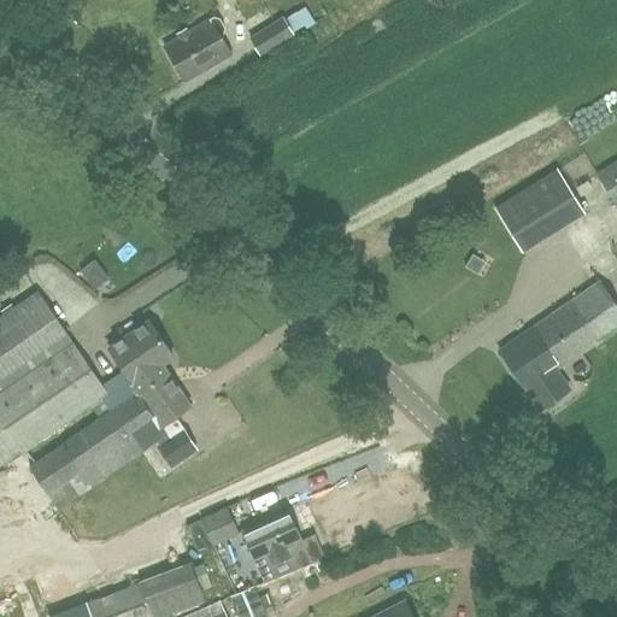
[(304,24),(297,12),(282,21),(281,19),(250,39),(259,56),(292,35),(291,34),(304,24)]
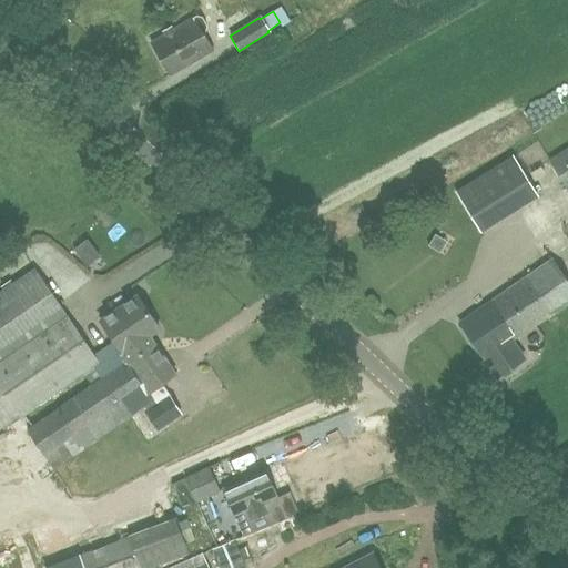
[(169,74),(212,50),(193,18),(151,43),(169,74)]
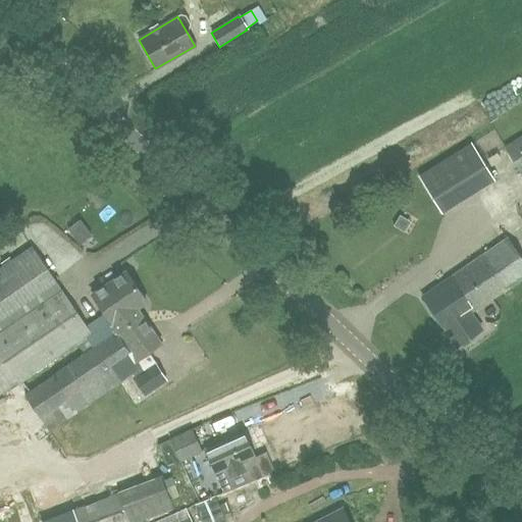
[(521,173),(521,172),(521,137),(505,148),(521,173)]
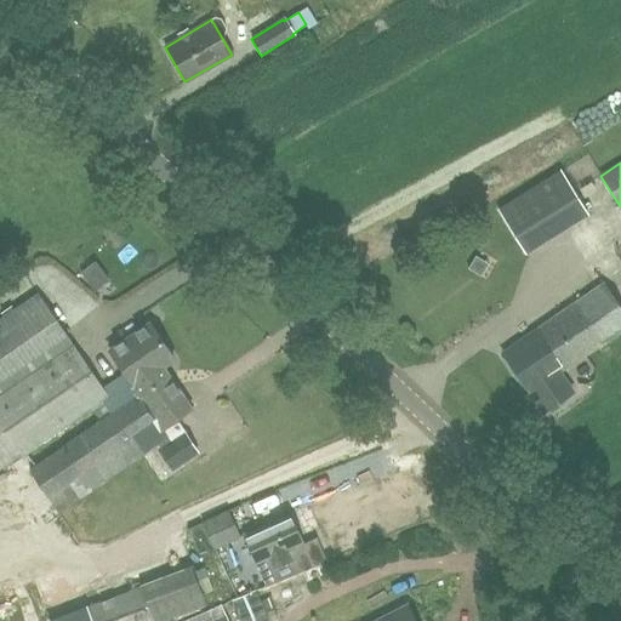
[(497,210),(524,252),(587,212),(560,171),(497,210)]
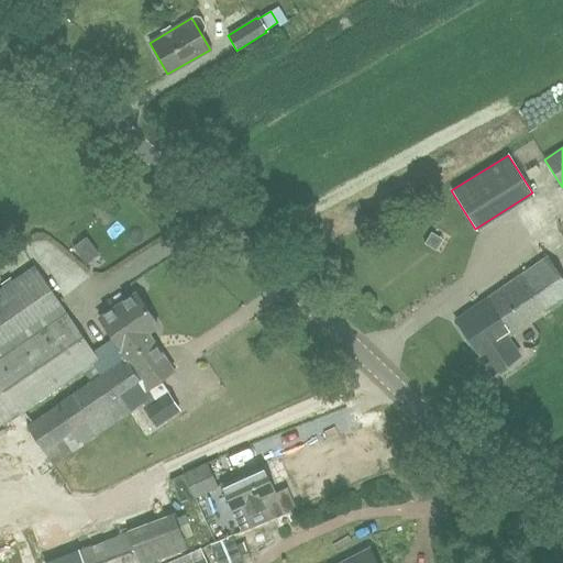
[(493,374),(520,355),(507,338),(541,315),(562,299),(562,279),(548,256),(454,320),(479,356),(481,356),(493,374)]
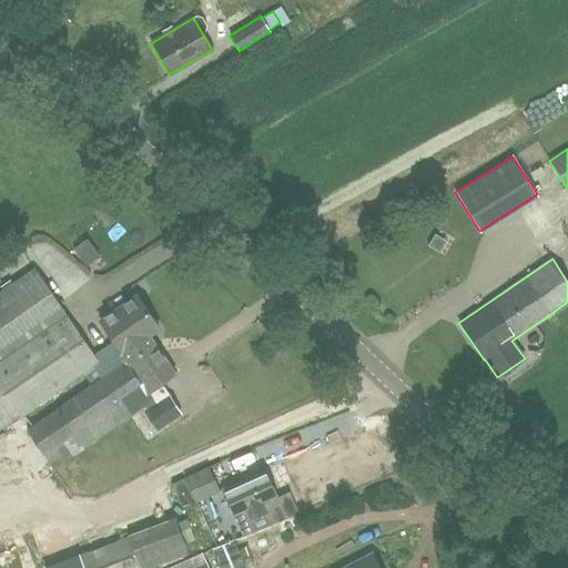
[(152,401),(149,394),(125,362),(153,343),(149,335),(159,328),(137,295),(100,321),(114,342),(94,356),(34,270),(0,292),(0,430),(18,418),(94,367),(102,378),(27,430),(52,469),(146,404),(152,401)]
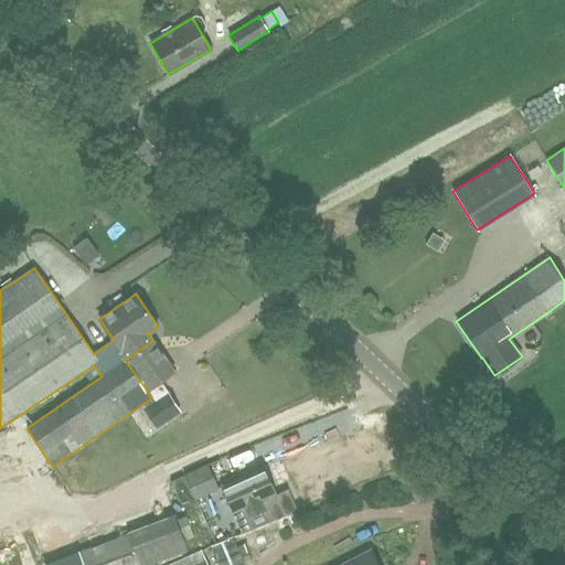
[(148,392),(174,373),(152,341),(125,360),(148,392)]
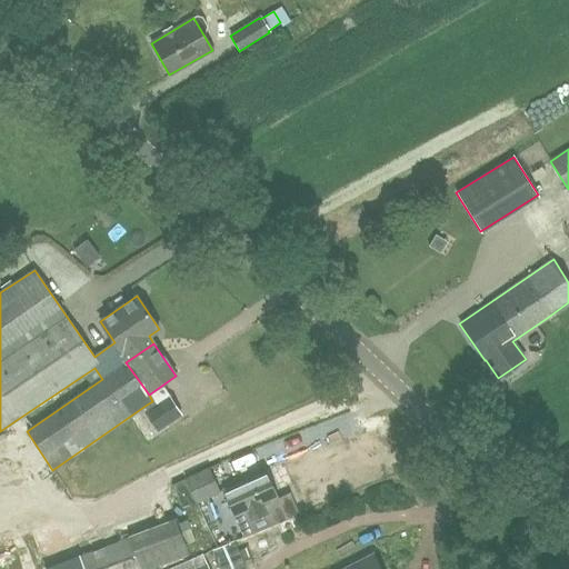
[(170,396),(151,410),(148,412),(160,430),(182,413),(170,396)]
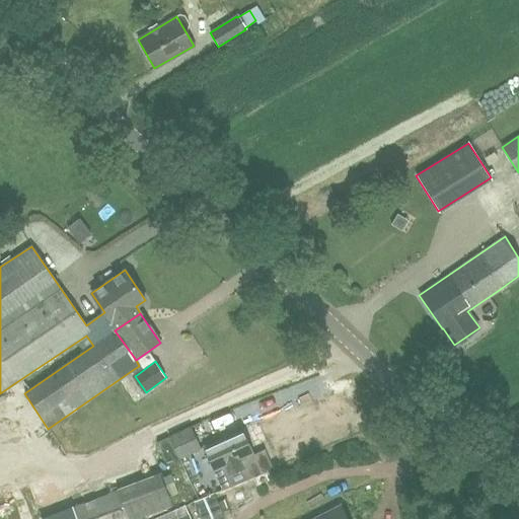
[(177,458),(201,448),(192,427),(168,437),(177,458)]
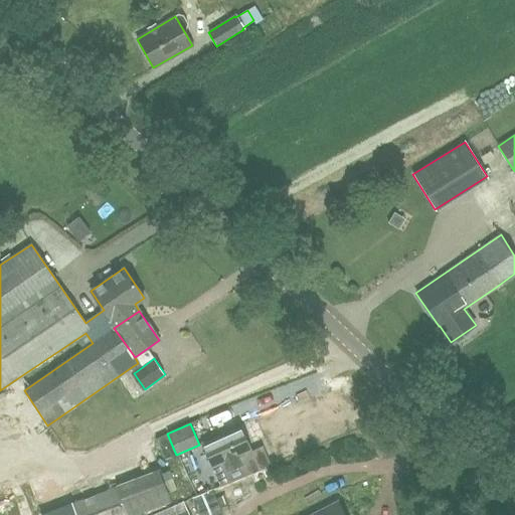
[(239,425),(201,443),(212,468),(222,464),(226,473),(241,466),(242,465),(238,457),(250,451),(239,425)]
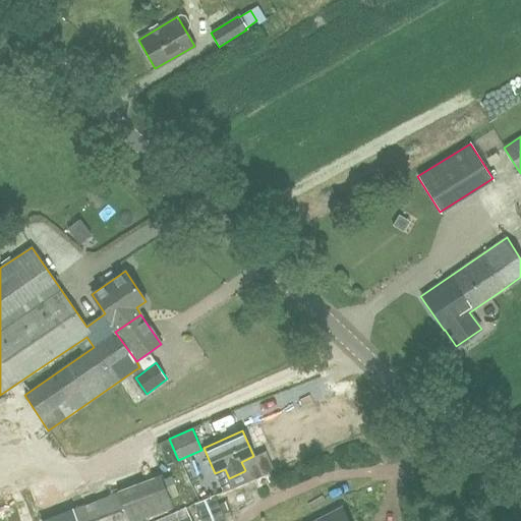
[(178,460),(168,440),(158,445),(167,465),(178,460)]
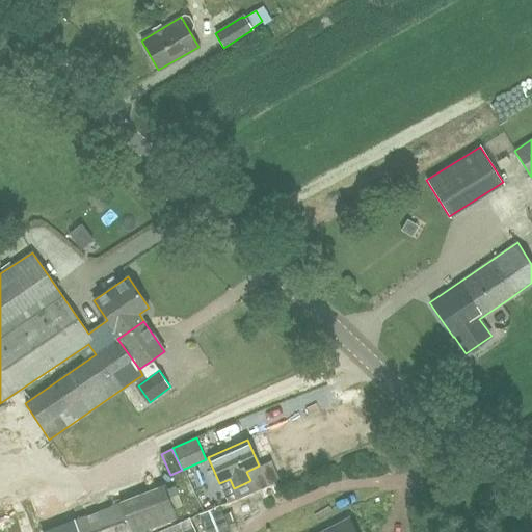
[(175,486),(166,489),(174,509),(183,506),(175,486)]
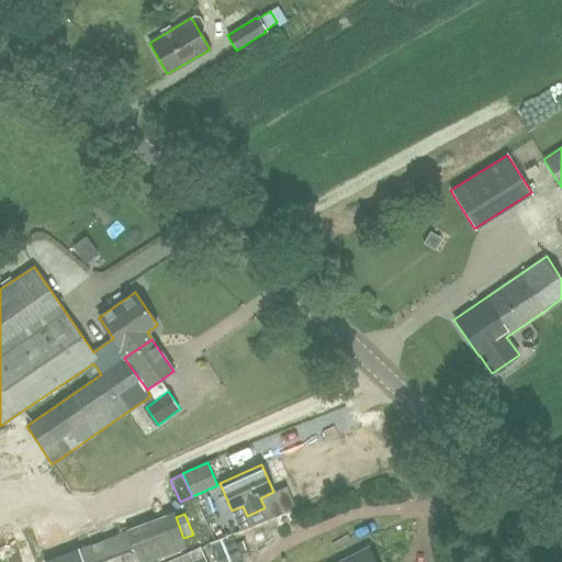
[(138,561),(126,530),(43,561),(138,561)]
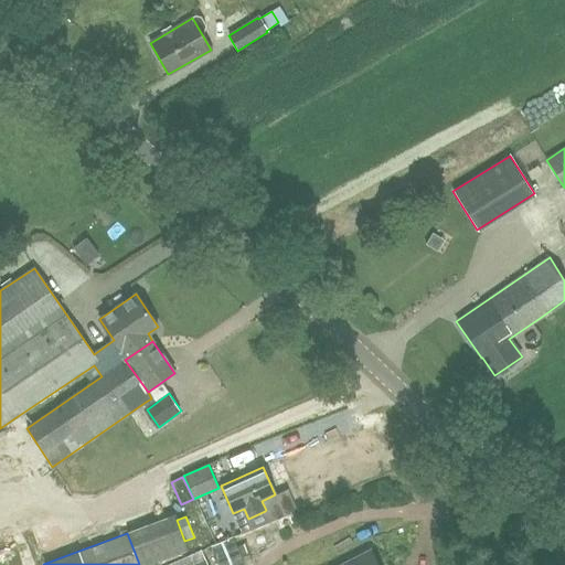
[(219,564),(243,564),(232,536),(211,545),(219,564)]
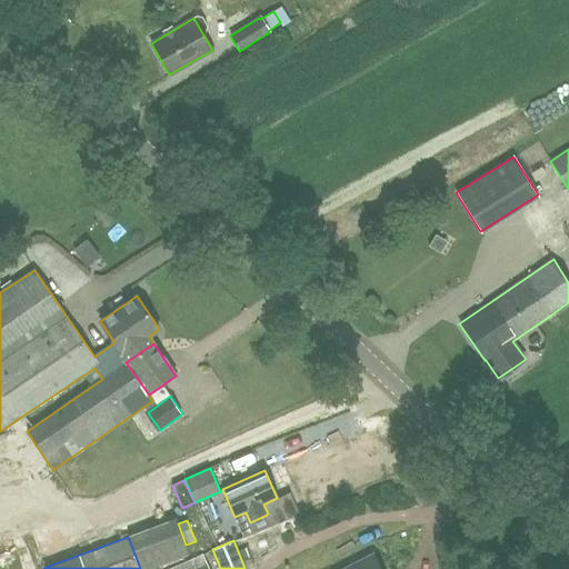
[(379,568),(372,556),(346,568),(379,568)]
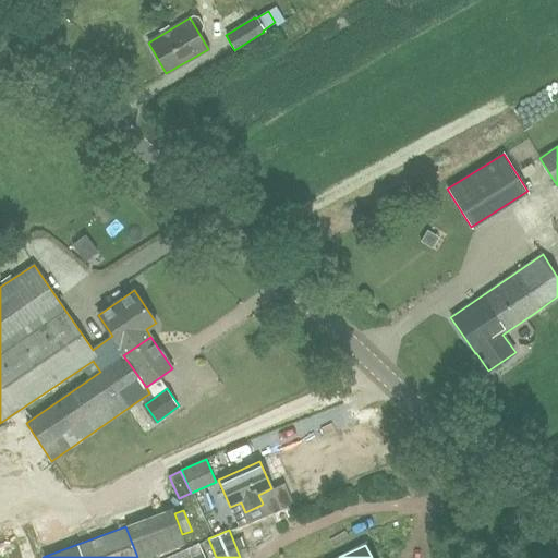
[(202,555),(197,546),(167,557),(204,557),(203,555),(202,555)]
